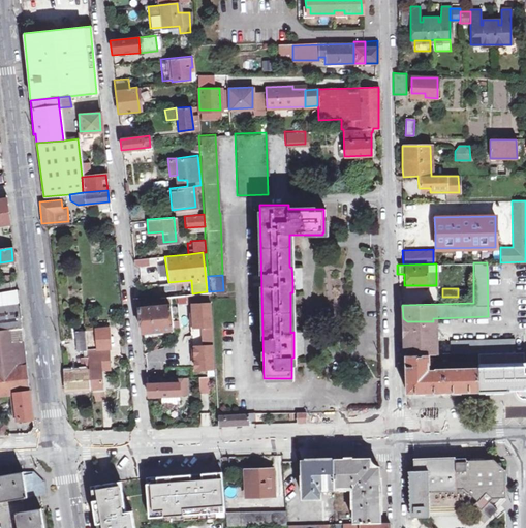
[(192,293),(185,293),(185,301),(209,300),(209,291),(207,291),(192,293)]
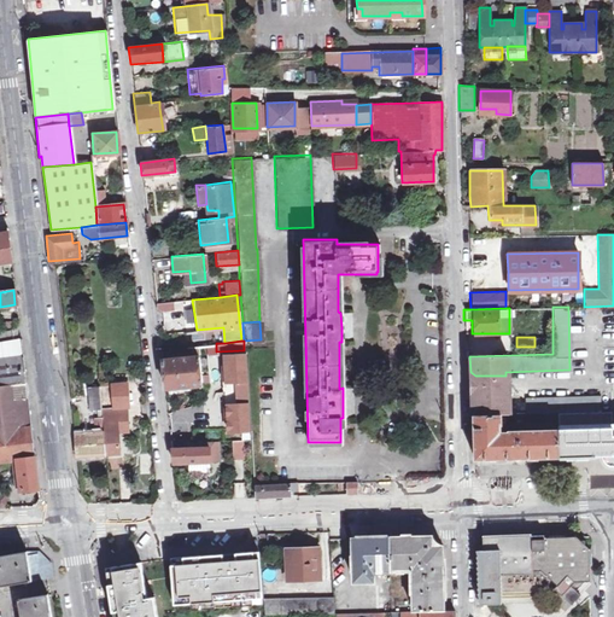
[(244,354),(222,355),(223,382),(246,380),(244,354)]
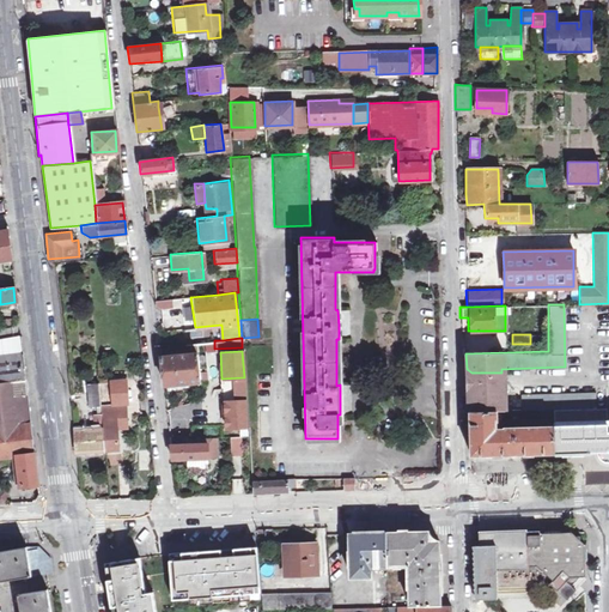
[(159,357),(163,388),(198,385),(195,352),(159,357)]
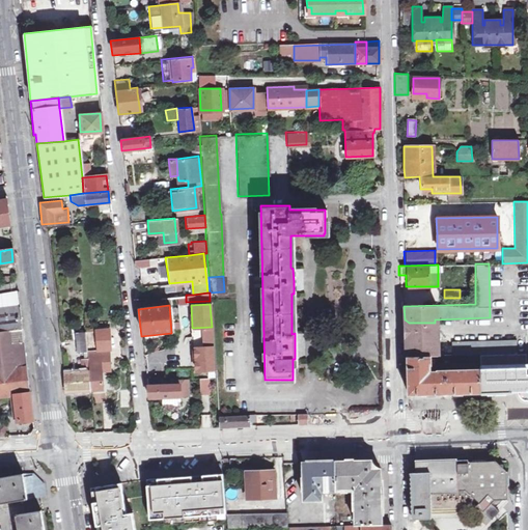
[(0,397),(11,395),(15,420),(30,419),(18,307),(0,309),(0,397)]
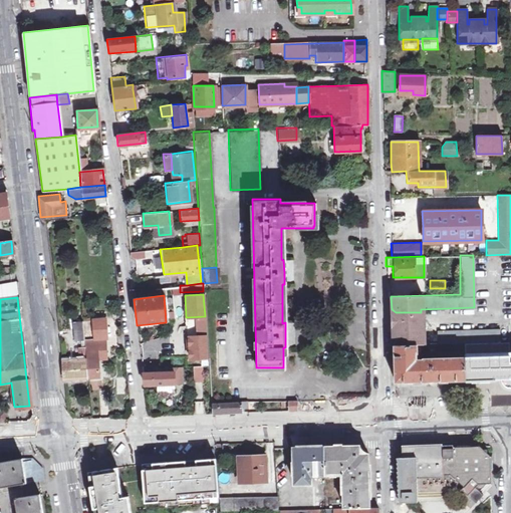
[(205,316),(186,317),(187,327),(205,325),(205,316)]
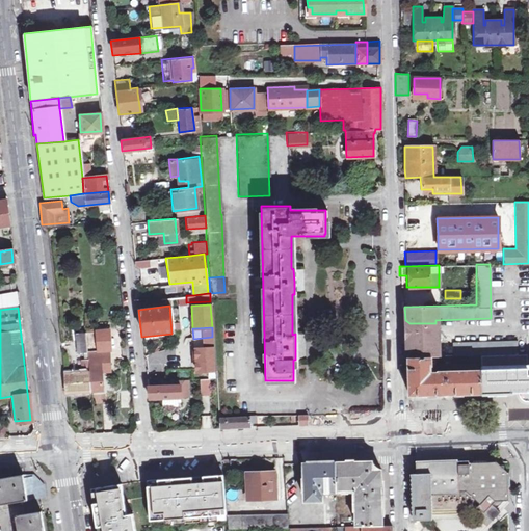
[(104,330),(84,332),(85,350),(85,352),(86,366),(88,391),(101,390),(100,373),(100,368),(109,367),(108,356),(106,356),(104,330)]
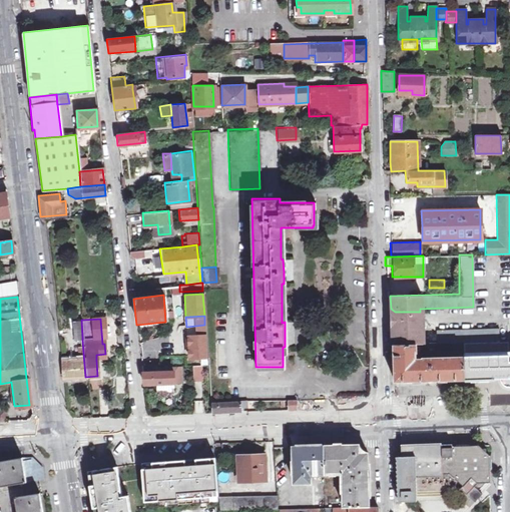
[(73,339),(82,338),(81,320),(72,321),(73,339)]
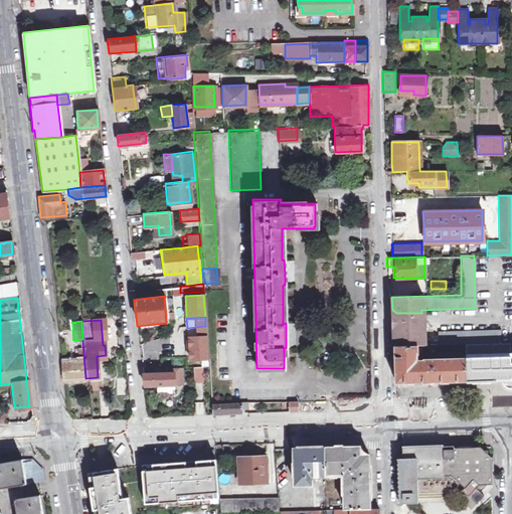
[(205,326),(187,328),(188,337),(206,336),(205,326)]
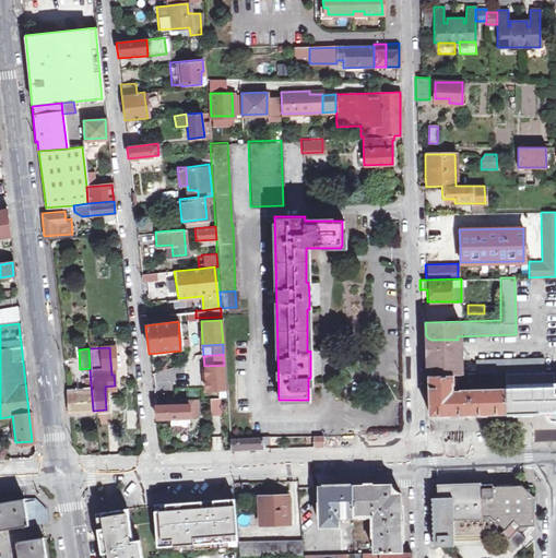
[(427,357),(427,375),(427,415),(466,414),(505,413),(553,412),(553,410),(552,404),(552,400),(552,395),(552,371),(543,372),(543,368),(542,358),(474,359),(475,374),(504,374),(504,389),(459,390),(459,391),(453,391),(450,389),(450,383),(451,383),(451,375),(459,375),(459,357),(427,357)]
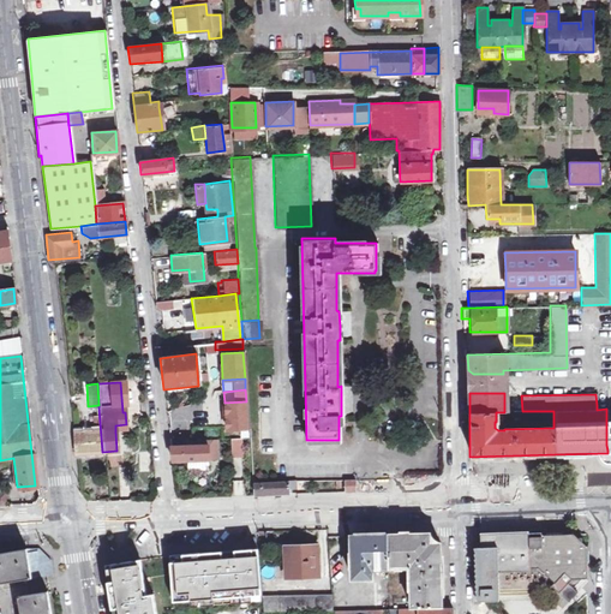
[(246,401),(225,403),(226,429),(247,428),(246,401)]
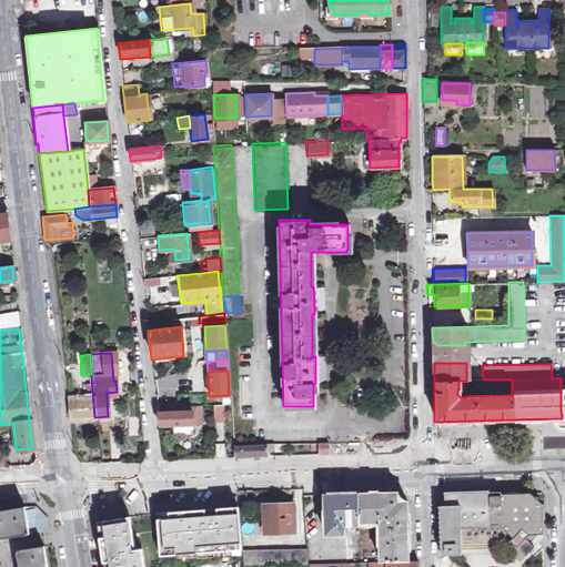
[(92,391),(86,392),(86,397),(79,398),(80,418),(94,417),(92,391)]
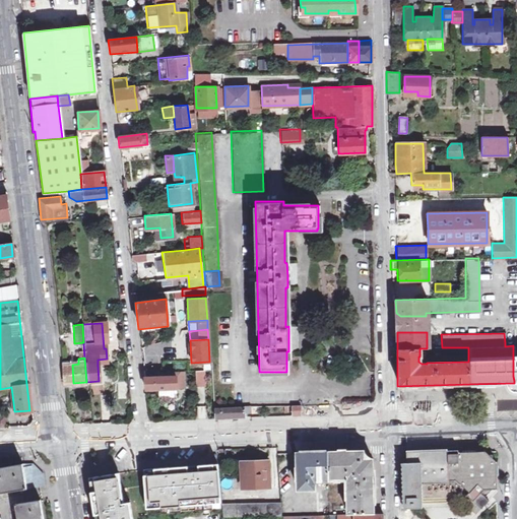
[(72,365),(61,365),(63,383),(73,383),(72,365)]
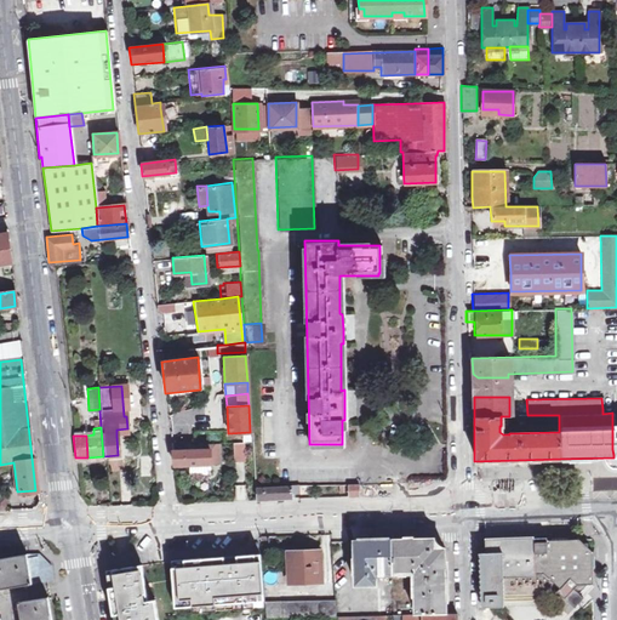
[(190,464),(209,464),(209,448),(188,449),(187,441),(170,442),(172,465),(190,464)]
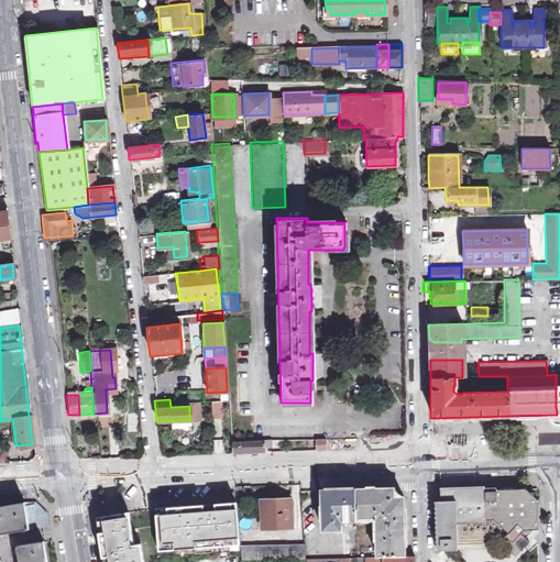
[(211,400),(211,417),(221,417),(221,400),(211,400)]
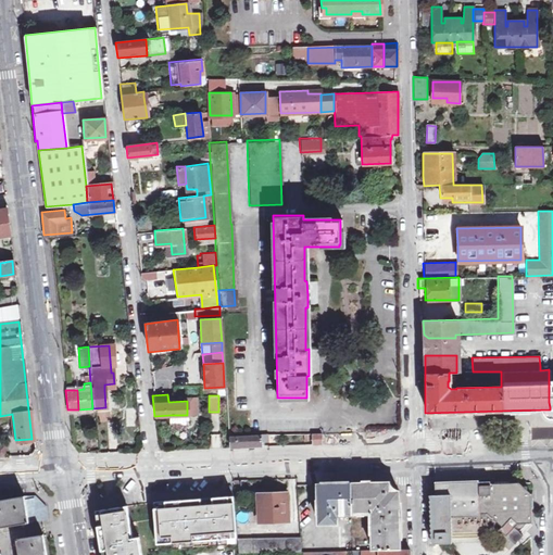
[(187,415),(171,415),(171,425),(187,424),(187,415)]
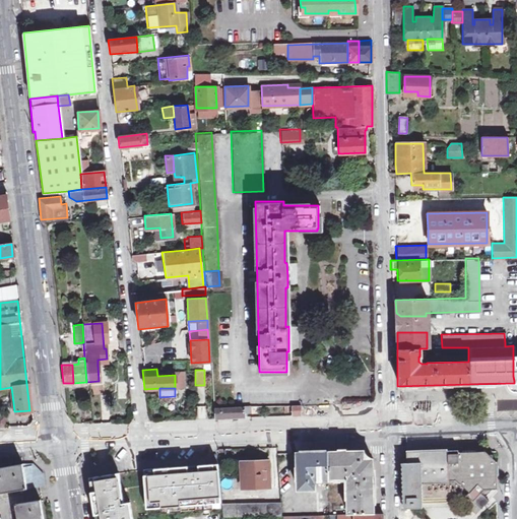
[(291,405),(291,414),(302,414),(301,409),(301,405),(291,405)]
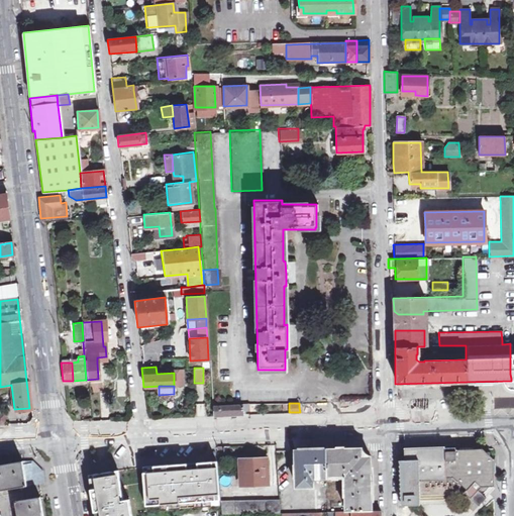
[(213,415),(240,414),(240,411),(249,410),(248,404),(212,405),(213,410),(213,415)]
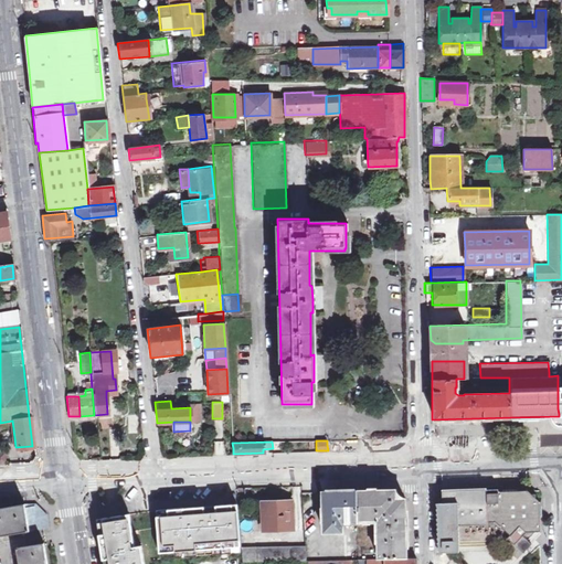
[(320,532),(339,531),(339,524),(354,523),(354,522),(375,522),(375,528),(372,528),(372,533),(375,533),(377,557),(404,556),(403,527),(402,498),(393,499),(392,489),(342,491),(320,491),(320,495),(320,532)]
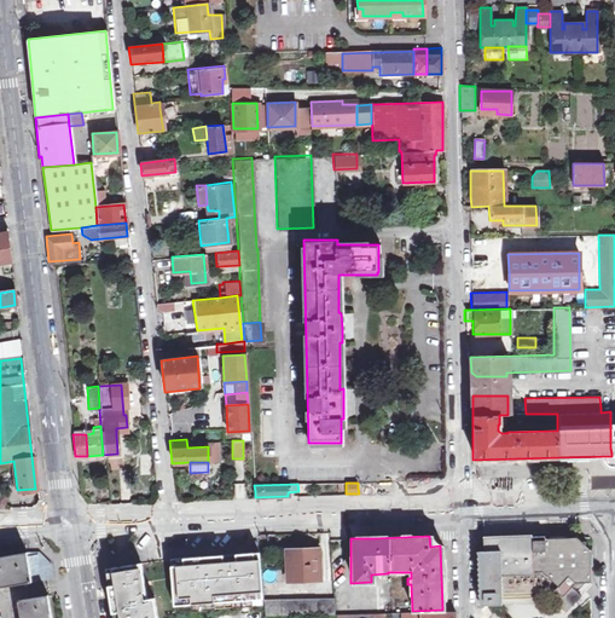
[(529,541),(529,538),(481,539),(481,550),(476,550),(477,605),(489,605),(500,604),(499,572),(540,571),(555,587),(553,590),(561,596),(572,582),(582,581),(589,573),(587,549),(576,537),(560,537),(543,538),(543,539),(529,541)]
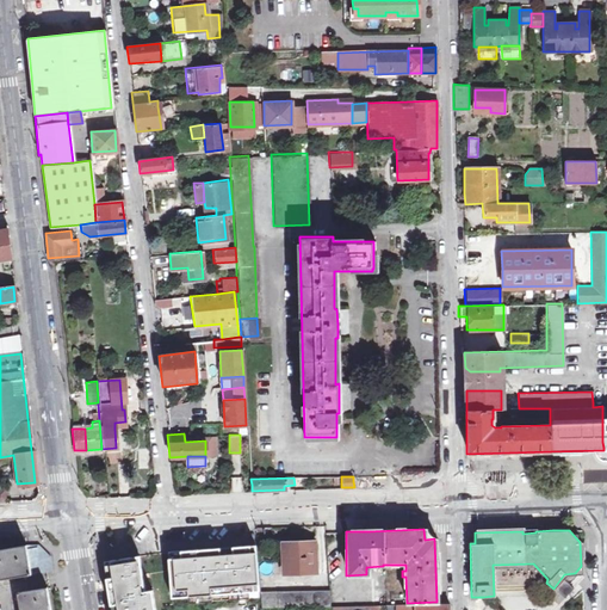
[(314,572),(313,541),(303,542),(302,538),(292,538),(291,542),(282,542),(284,572),(314,572)]
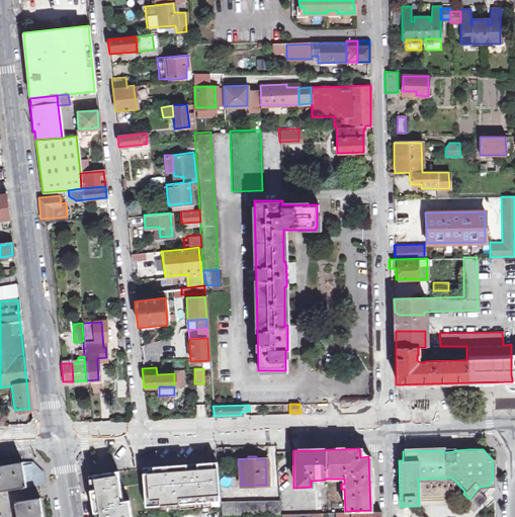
[(20,465),(30,463),(34,486),(44,484),(41,470),(30,459),(20,460),(20,462),(20,465)]
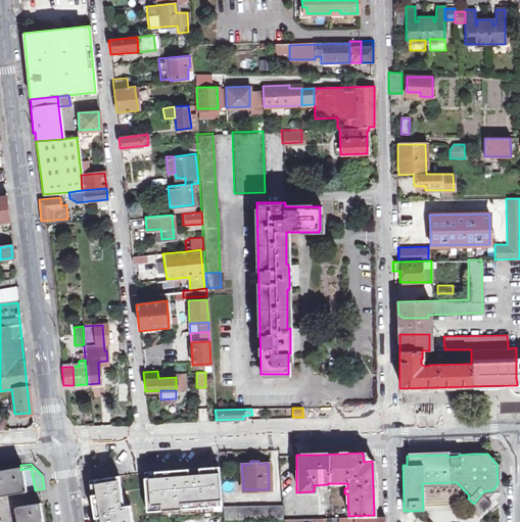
[(0,495),(25,491),(20,467),(0,470),(0,495)]
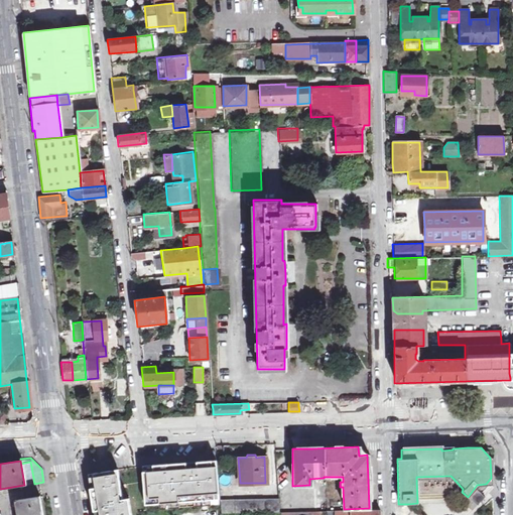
[(30,462),(20,464),(24,485),(34,484),(30,462)]
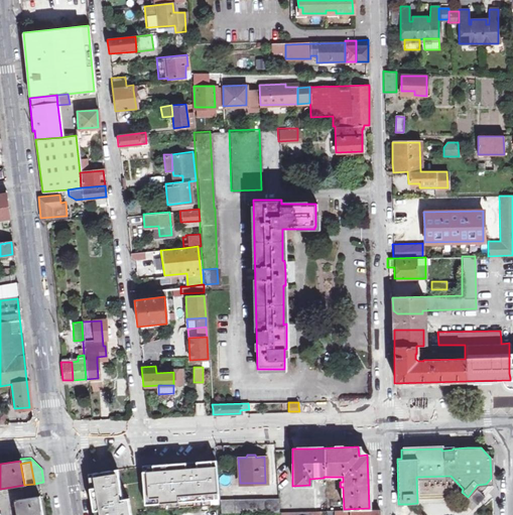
[(218,504),(215,464),(141,469),(143,508),(218,504)]
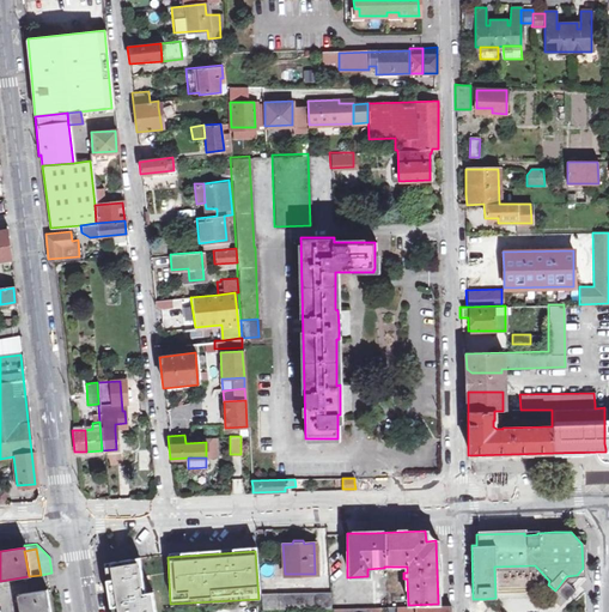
[(147,611),(139,555),(103,561),(110,611),(147,611)]
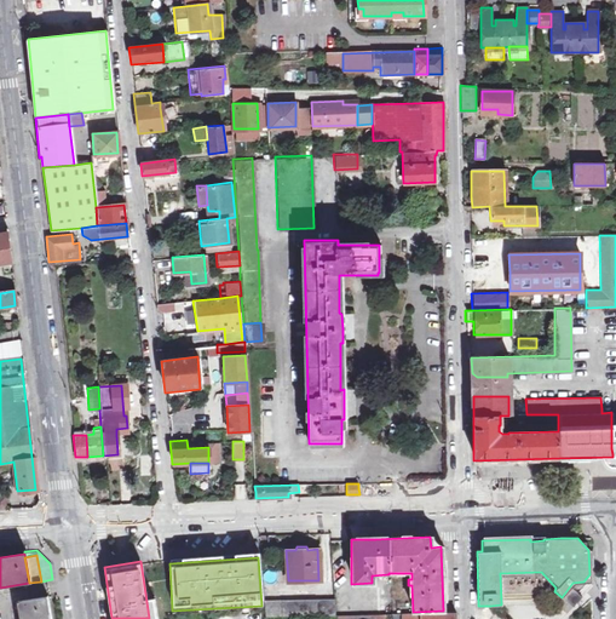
[(16,601),(18,618),(49,618),(45,596),(16,601)]
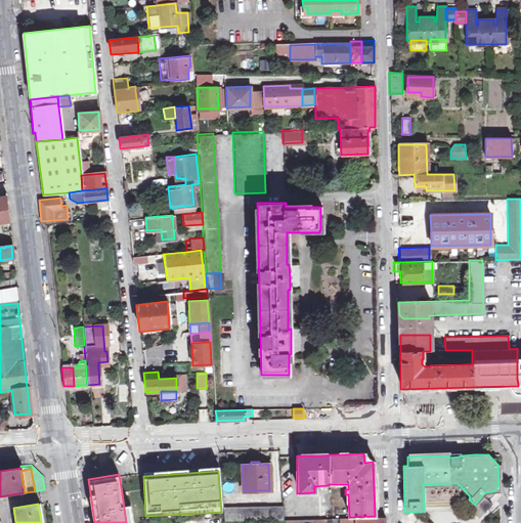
[(221,507),(222,521),(283,519),(281,505),(221,507)]
